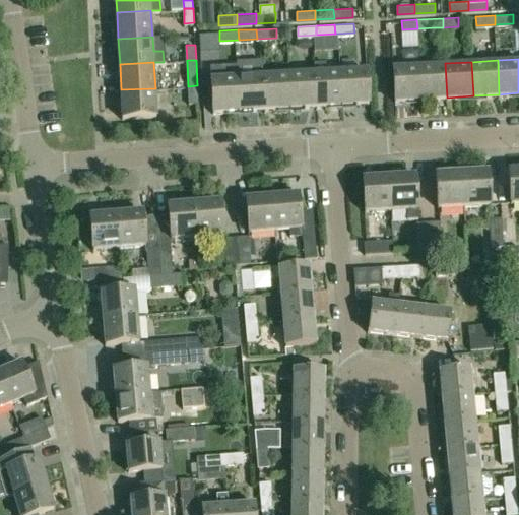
[(419,65),(422,99),(447,98),(445,63),(419,65)]
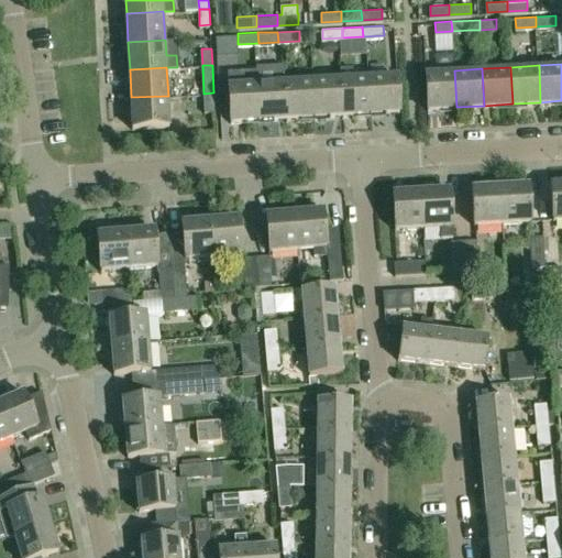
[(428,109),(456,107),(454,70),(426,72),(428,109)]
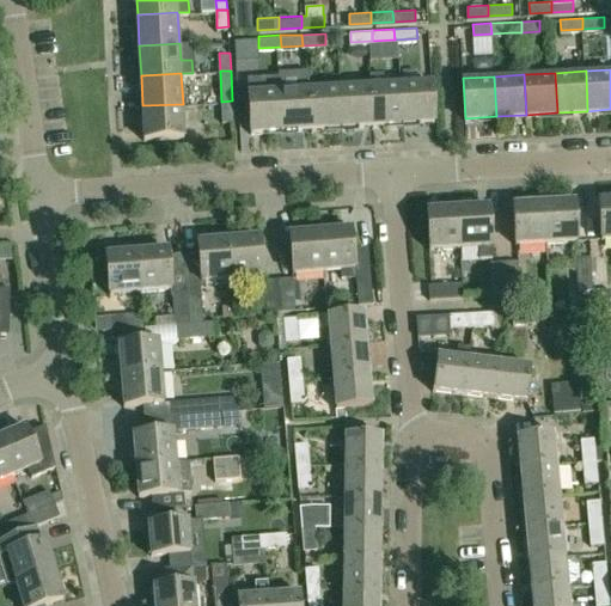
[(401,81),(403,122),(434,120),(432,80),(401,81)]
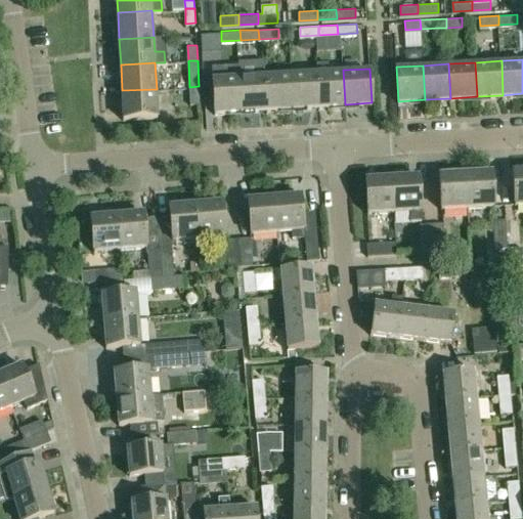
[(343,70),(317,72),(319,105),(345,104),(343,70)]
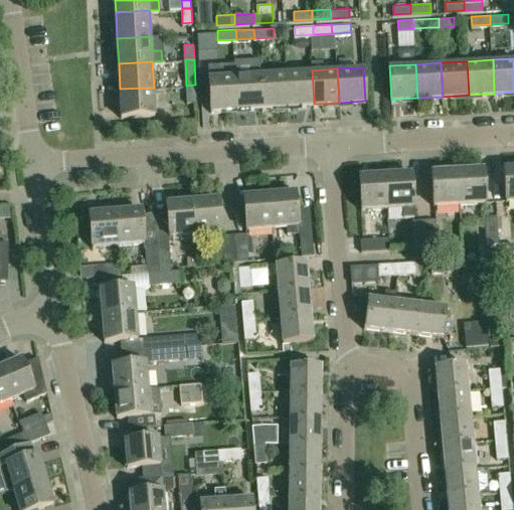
[(314,104),(312,70),(287,72),(289,106),(314,104)]
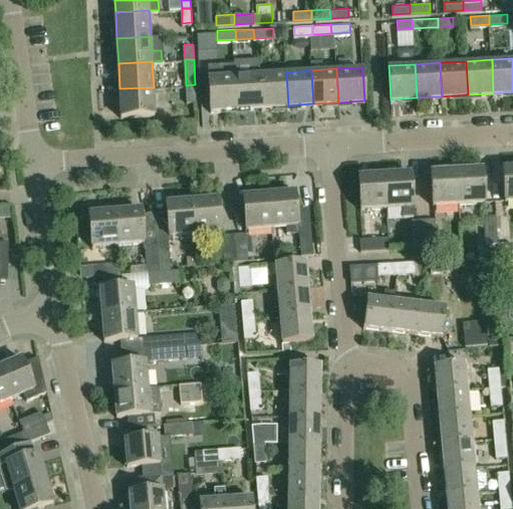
[(288,105),(286,72),(260,73),(262,107),(288,105)]
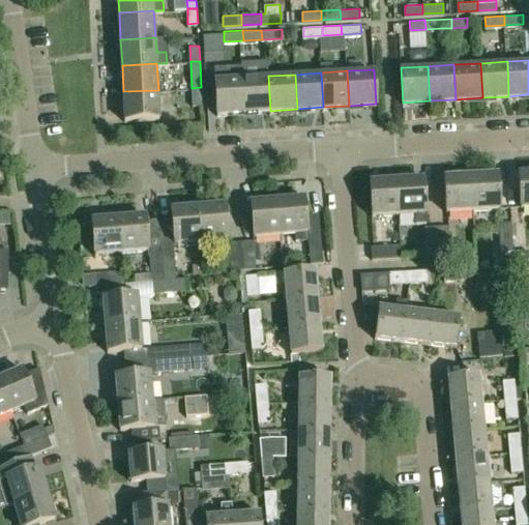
[(270,111),(268,76),(242,78),(244,112),(270,111)]
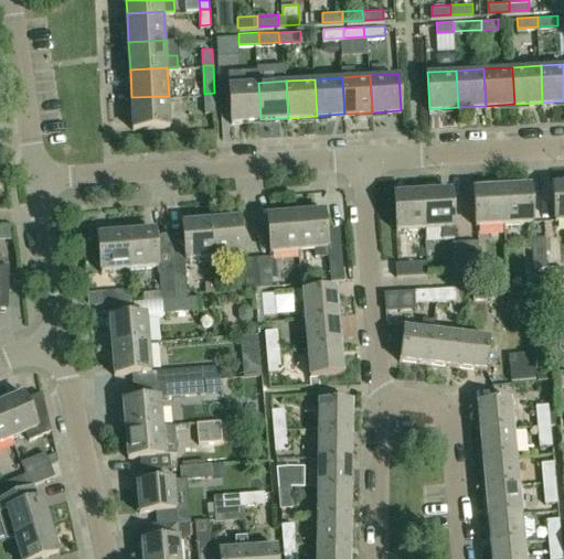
[(232,121),(261,119),(258,83),(230,84),(232,121)]
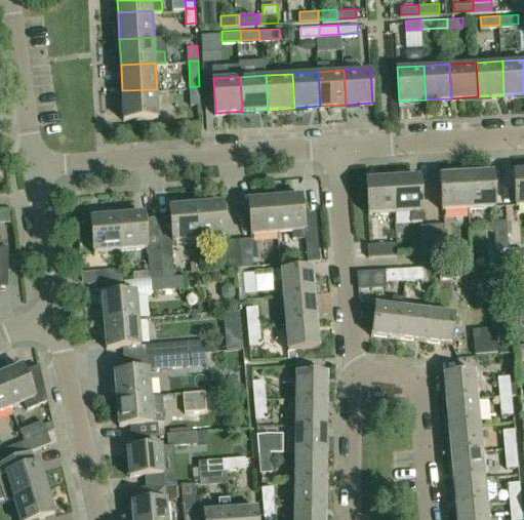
[(200,102),(199,86),(190,87),(191,103),(200,102)]
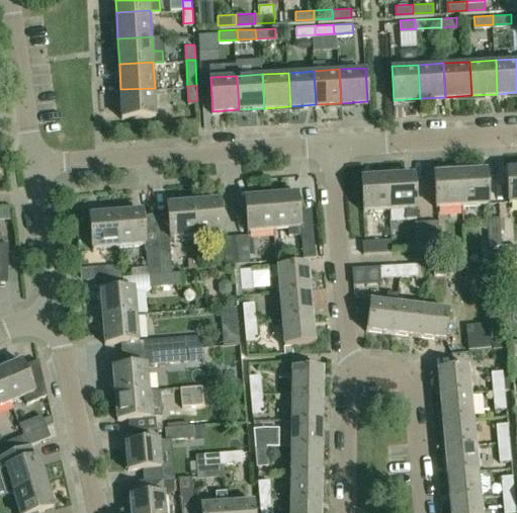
[(155,102),(155,88),(120,89),(122,115),(156,113),(166,113),(166,102),(155,102)]
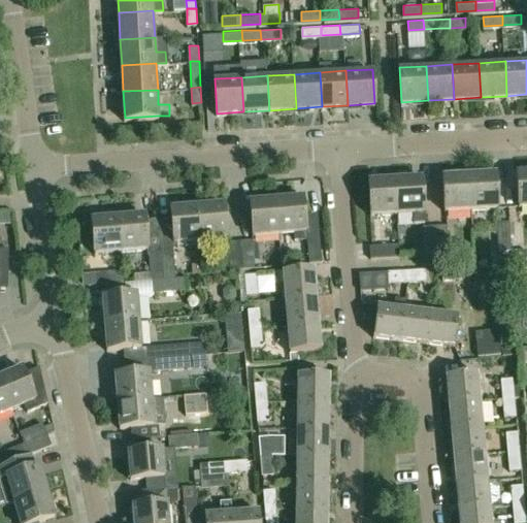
[(519,204),(526,203),(526,168),(517,169),(519,204)]
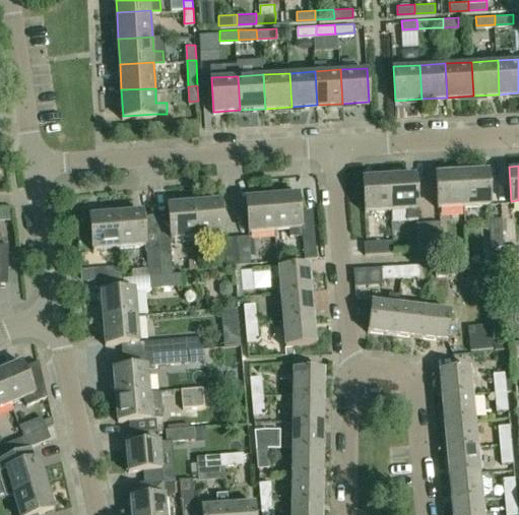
[(489,169),(462,170),(464,204),(491,202),(489,169)]
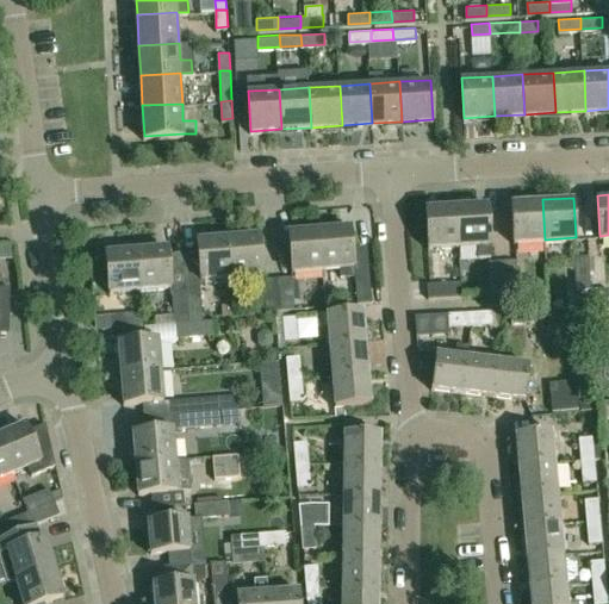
[(545,240),(542,199),(513,201),(514,241),(545,240)]
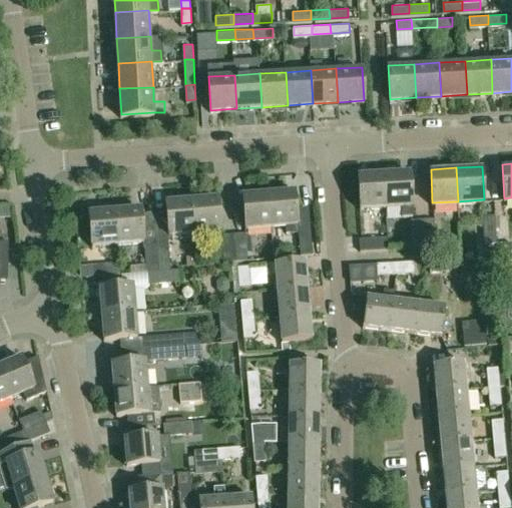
[(384,171),(386,204),(401,204),(402,214),(413,214),(410,169),(384,171)]
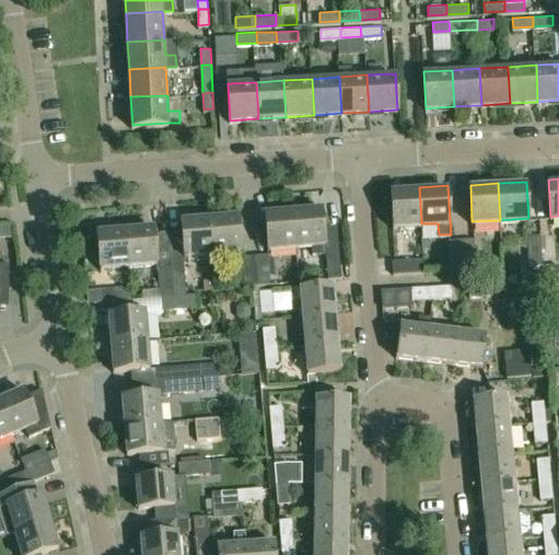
[(393,226),(421,223),(419,187),(391,189),(393,226)]
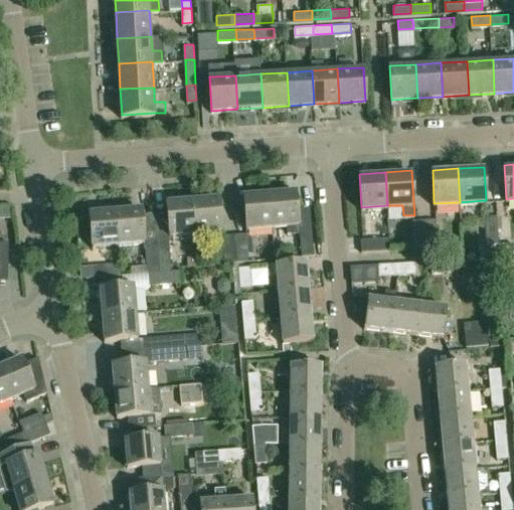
[(296,189),(270,192),(273,225),(288,224),(288,228),(299,227),(302,253),(313,252),(310,205),(298,206),(296,189)]
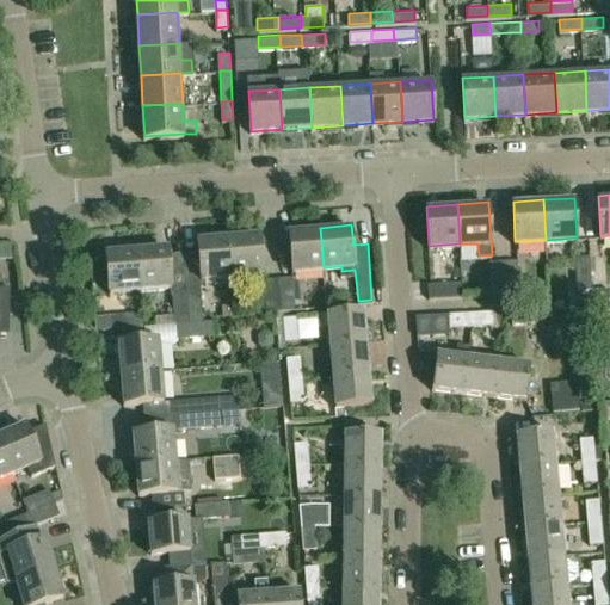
[(293,270),(324,267),(320,228),(289,230),(293,270)]
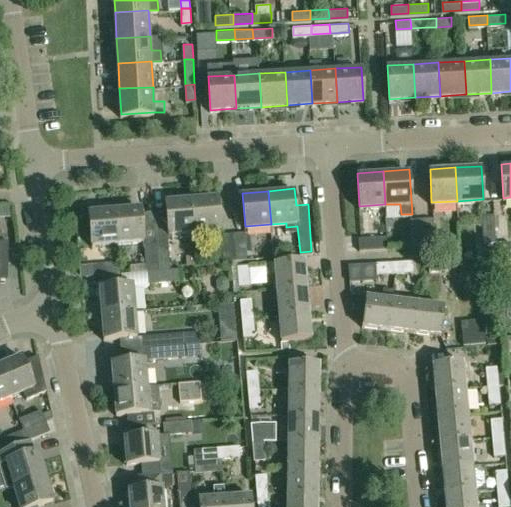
[(217,195),(191,197),(194,231),(220,228),(217,195)]
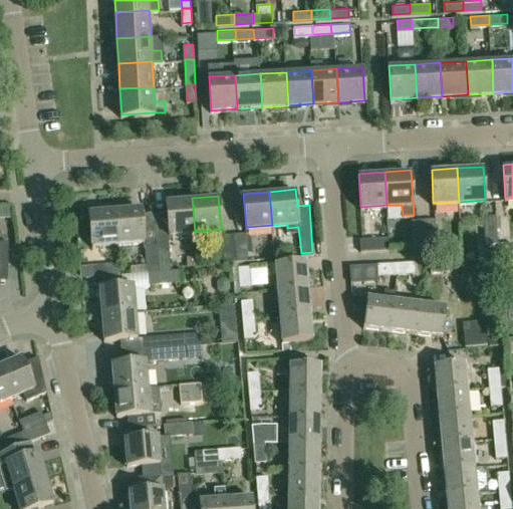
[(195,232),(192,198),(166,201),(169,234),(195,232)]
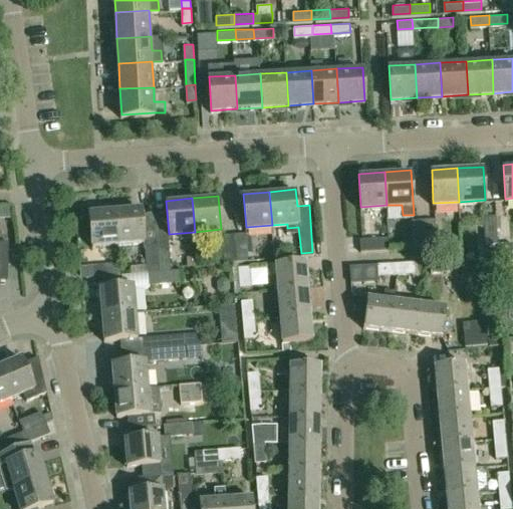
[(141,206),(114,209),(117,242),(144,240),(141,206)]
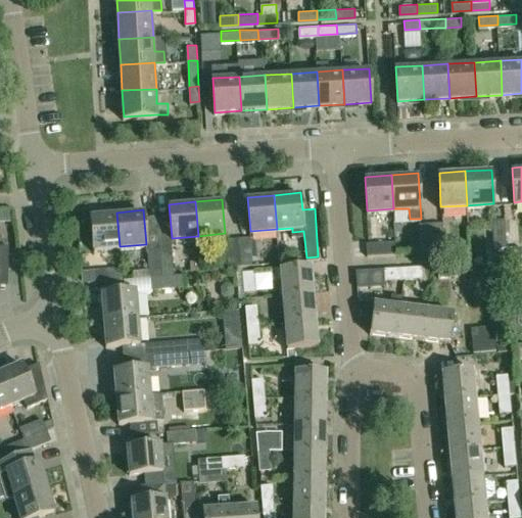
[(94,248),(120,246),(116,213),(91,215),(94,248)]
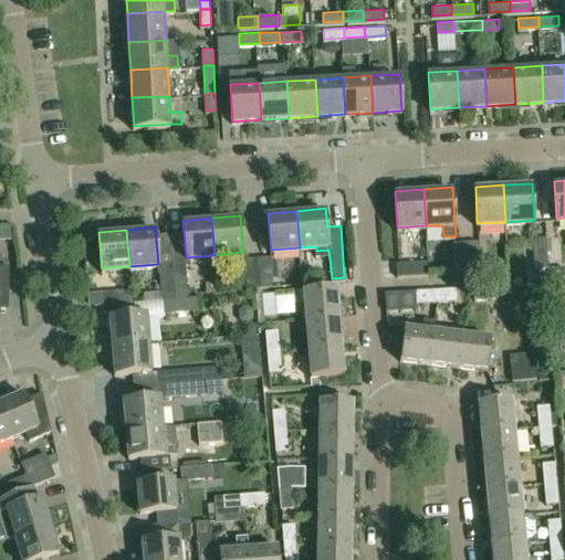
[(533,235),(534,266),(548,265),(546,234),(533,235)]
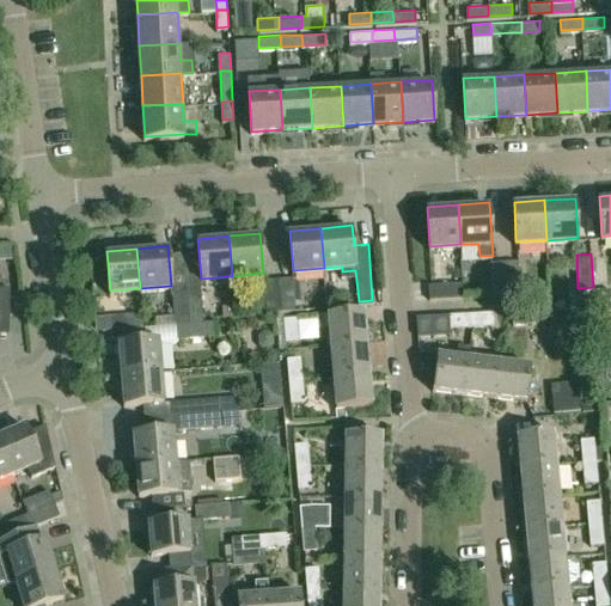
[(507,292),(506,258),(492,259),(493,293),(507,292)]
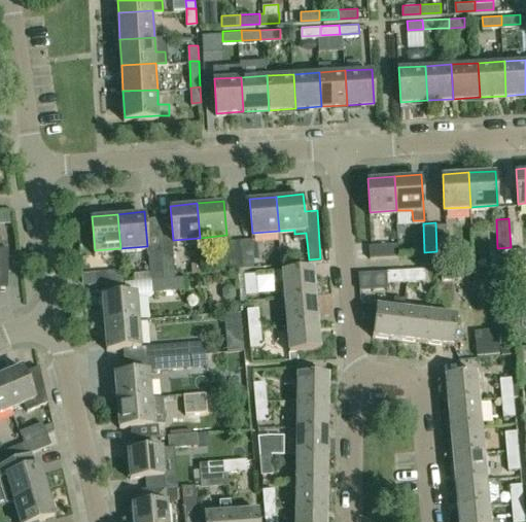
[(447,222),(435,222),(436,251),(449,250),(447,222)]
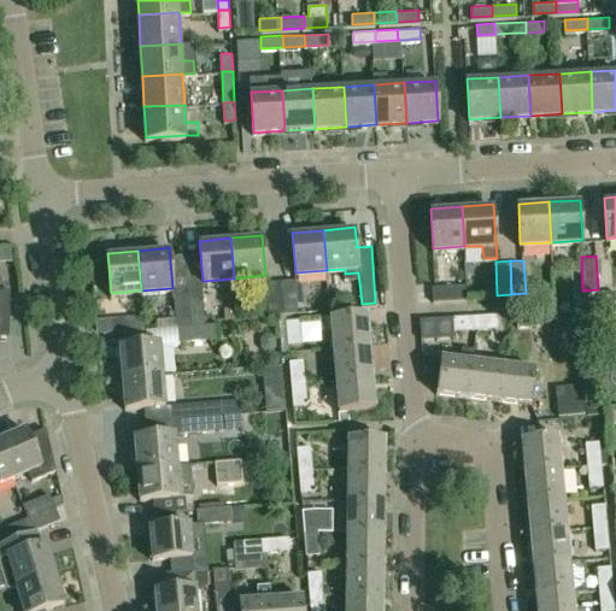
[(295,277),(281,278),(283,311),(298,310),(295,277)]
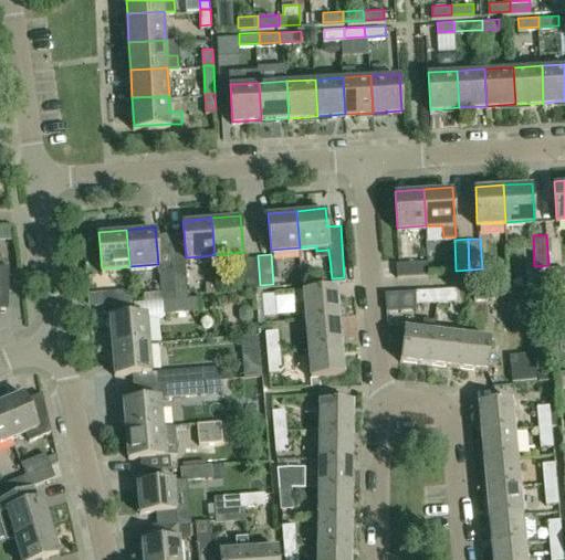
[(260,285),(258,255),(246,256),(247,286),(260,285)]
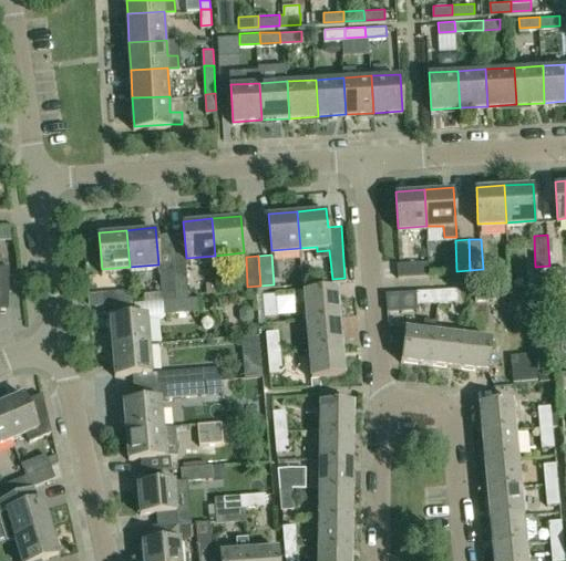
[(399,274),(429,272),(429,260),(398,261),(399,274)]
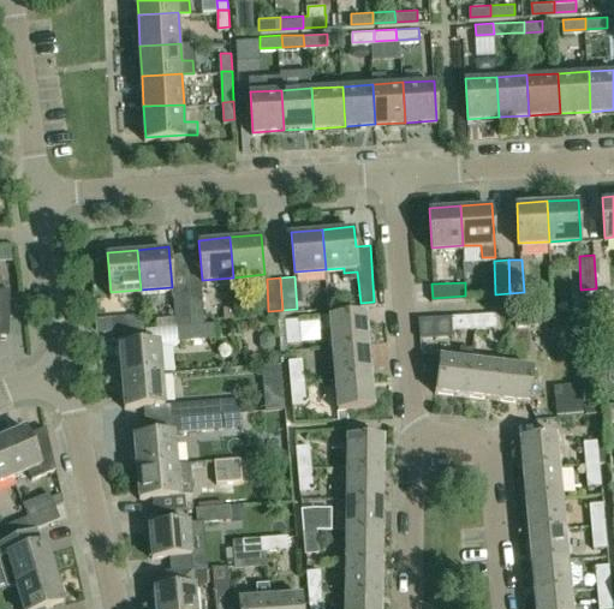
[(0,310),(10,311),(10,286),(0,285),(0,310)]
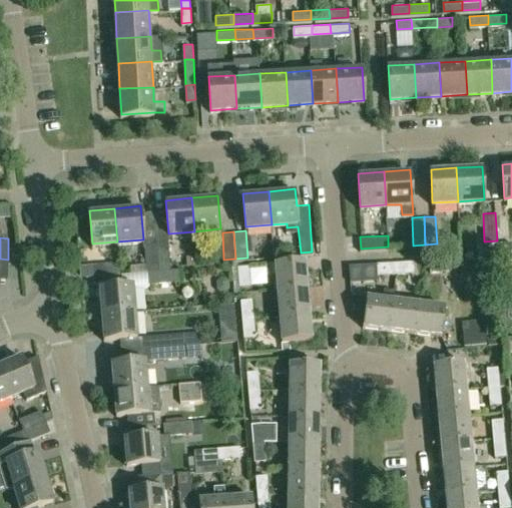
[(511,238),(498,238),(499,262),(511,261),(511,238)]
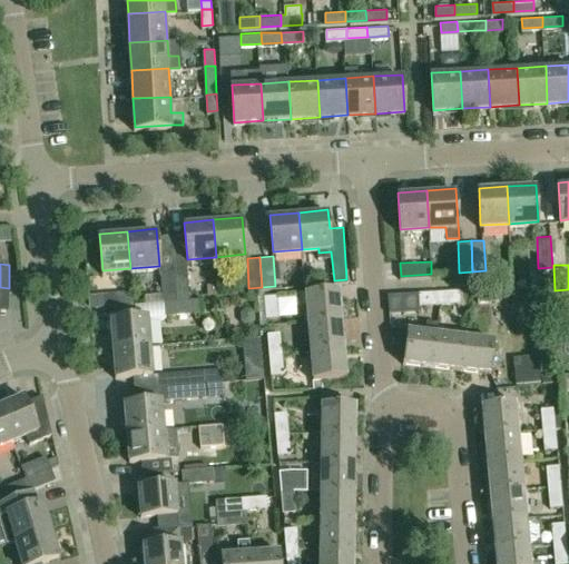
[(187,266),(175,267),(177,296),(189,295),(187,266)]
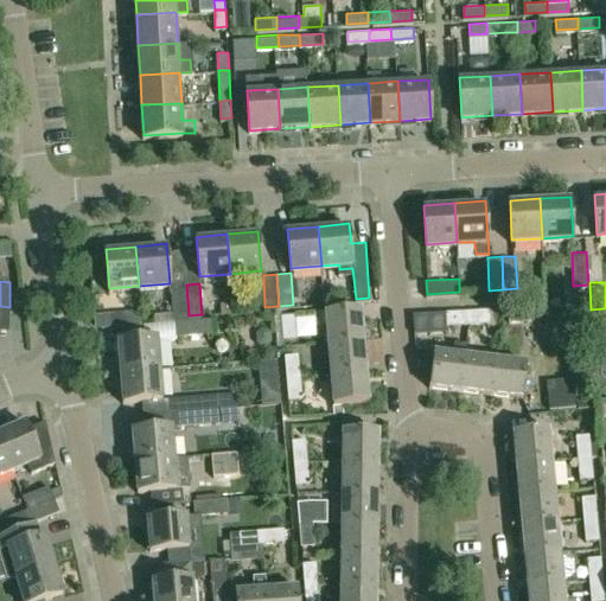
[(189,315),(186,285),(171,286),(172,288),(174,317),(189,315)]
